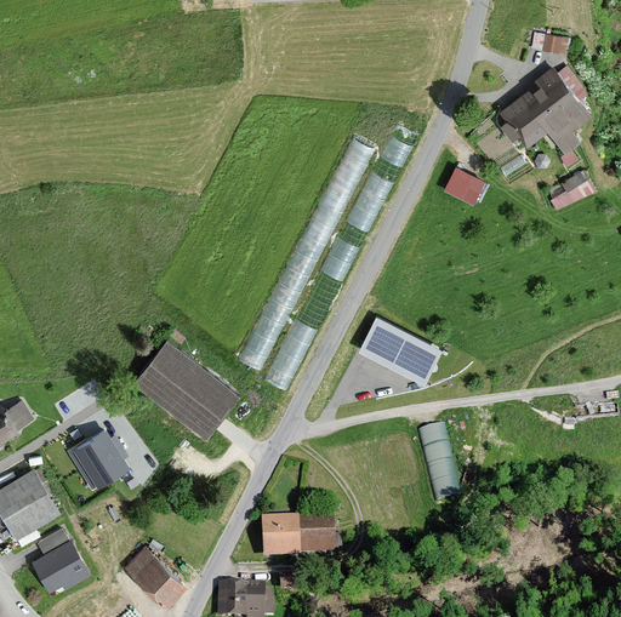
[(558,56),(562,39),(546,36),(542,53),(558,56)]
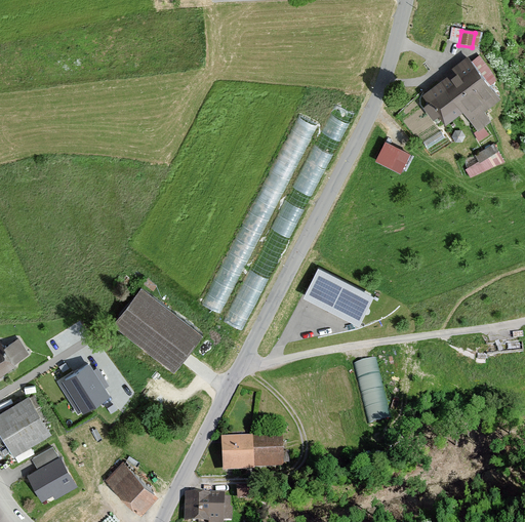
[(499,101),(467,58),(419,95),(427,104),(421,109),(432,121),(437,118),(444,127),(461,114),(478,133),(490,123),(483,114),(499,101)]
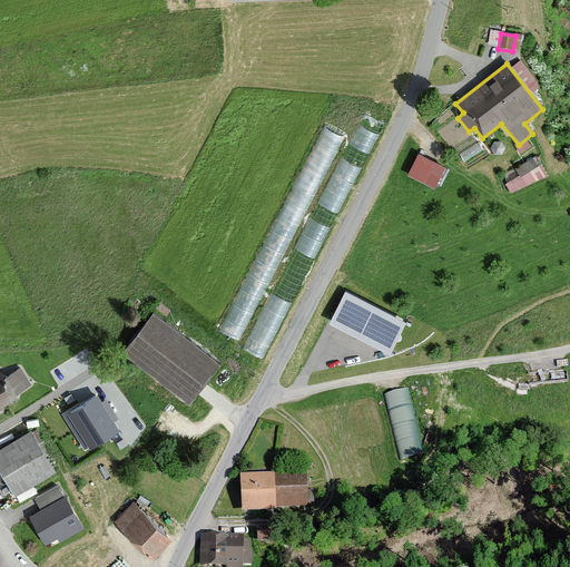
[(359,182),(384,123),(364,114),(342,165),(351,168),(347,176),(359,182)]
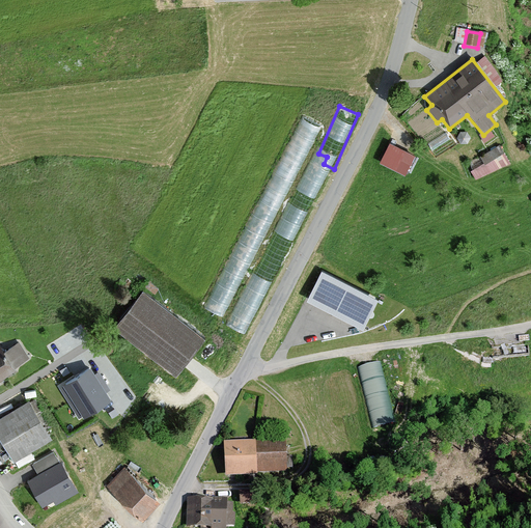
[(315,142),(324,124),(304,116),(296,134),(315,142)]
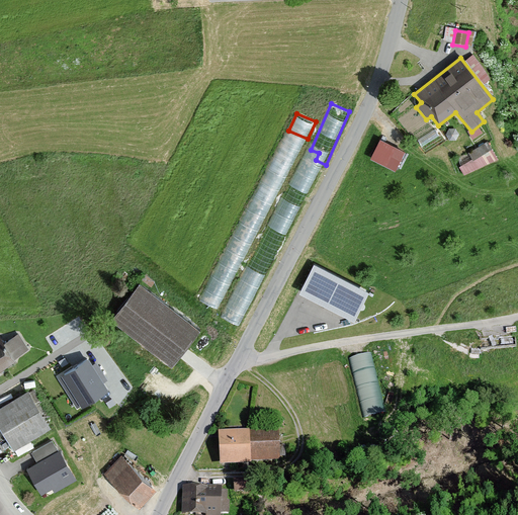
[(403,153),(378,141),(368,160),(394,172),(403,153)]
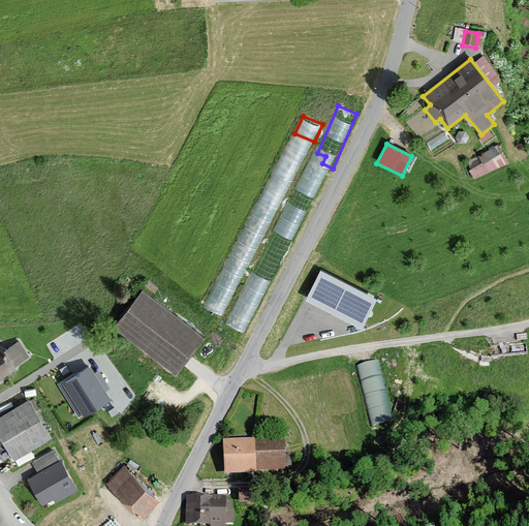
[(470,168),(474,178),(507,162),(498,144),(479,153),(484,161),(470,168)]
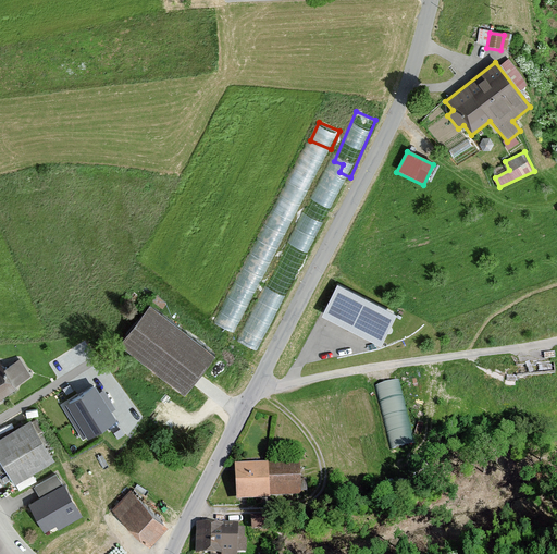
[(259,355),(302,258),(297,256),(300,249),(296,247),(292,258),(281,254),(238,345),(259,355)]
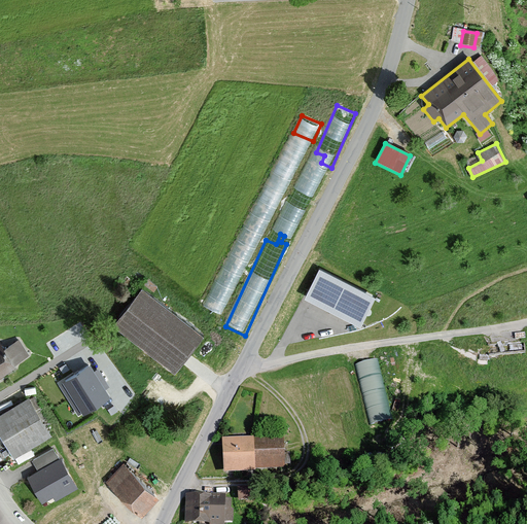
[(376,298),(319,269),(305,299),(360,327),(376,298)]
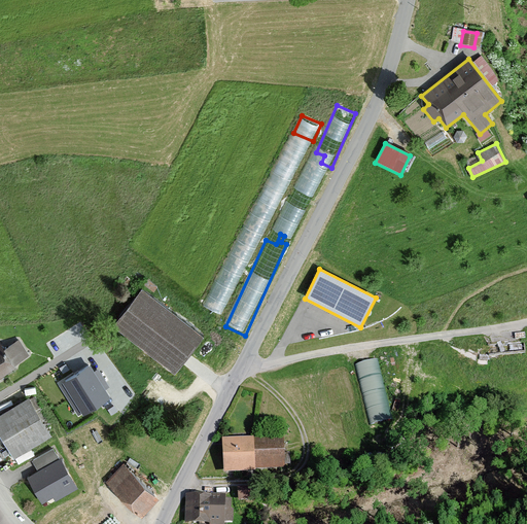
[(203,338),(139,294),(111,328),(173,377),(203,338)]
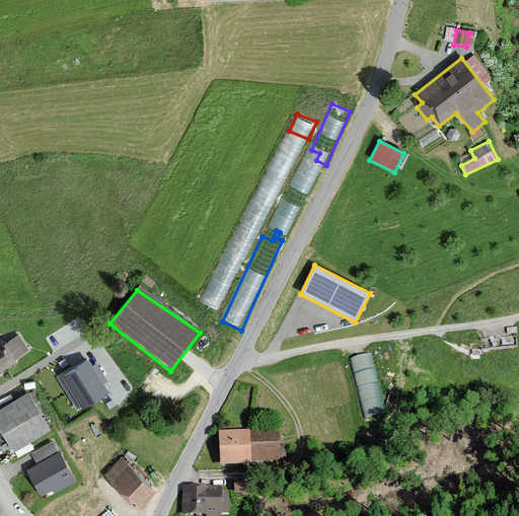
[(5,348),(0,340),(0,371),(14,362),(5,348)]
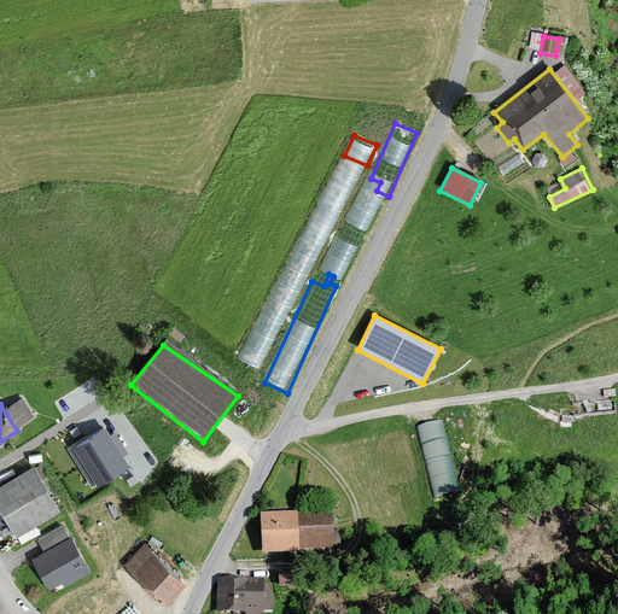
[(22,404),(6,414),(17,431),(33,421),(22,404)]
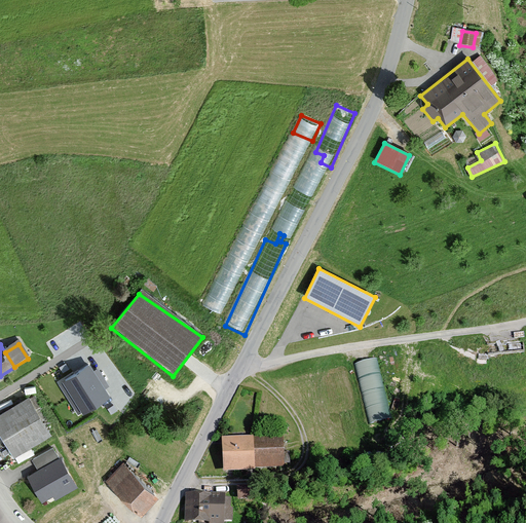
[(378,359),(357,364),(370,423),(391,418),(378,359)]
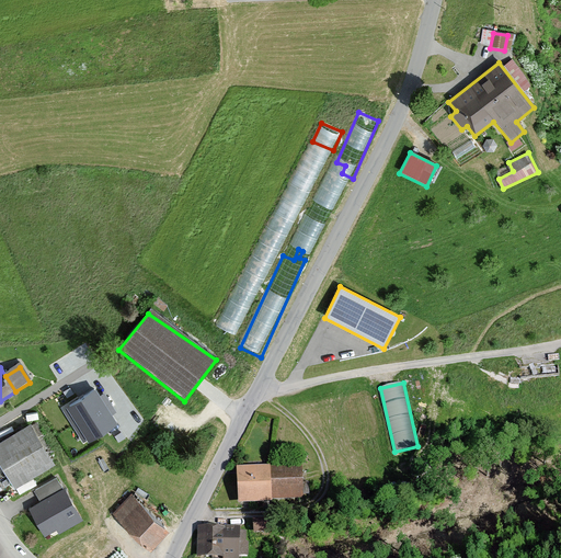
[(116,422),(95,389),(68,406),(89,439),(116,422)]
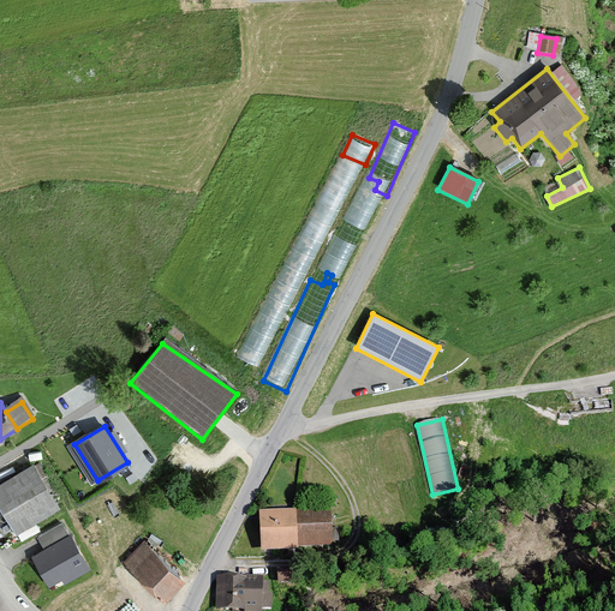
[(31,463),(0,483),(0,509),(15,533),(59,507),(31,463)]
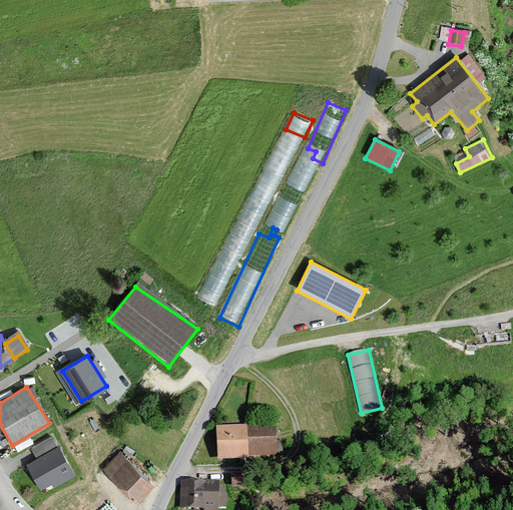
[(276,431),(215,432),(214,467),(247,466),(247,461),(279,460),(276,431)]
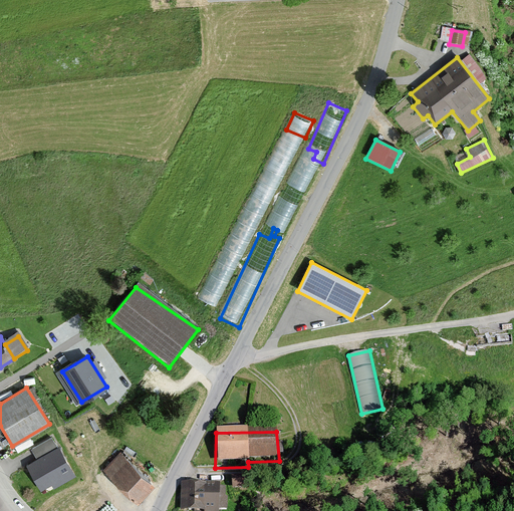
[(75,478),(52,438),(30,451),(36,460),(25,466),(40,493),(51,487),(53,491),(75,478)]
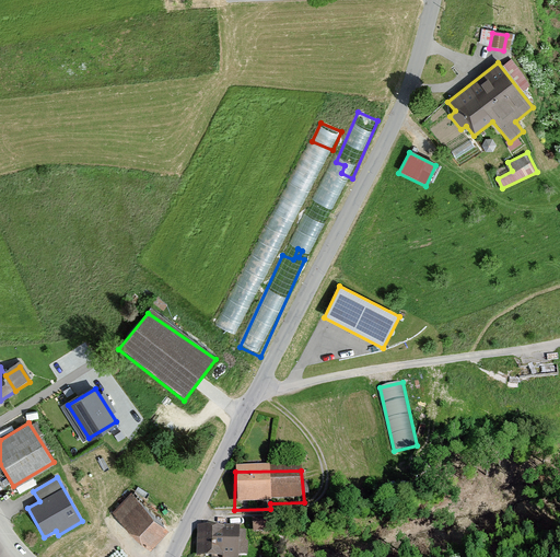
[(168,530),(129,496),(112,517),(150,550),(168,530)]
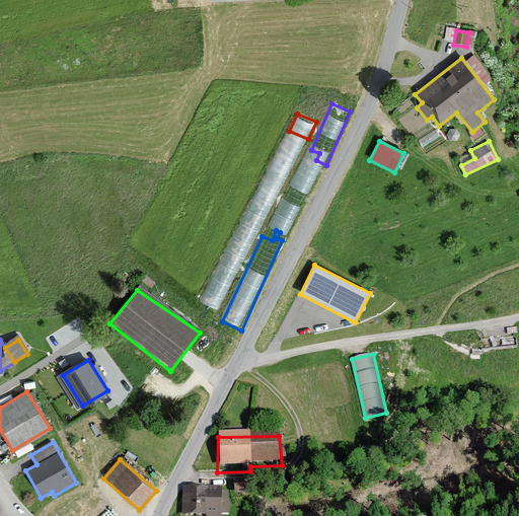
[(215,491),(181,492),(180,515),(219,515),(221,499),(215,498),(215,491)]
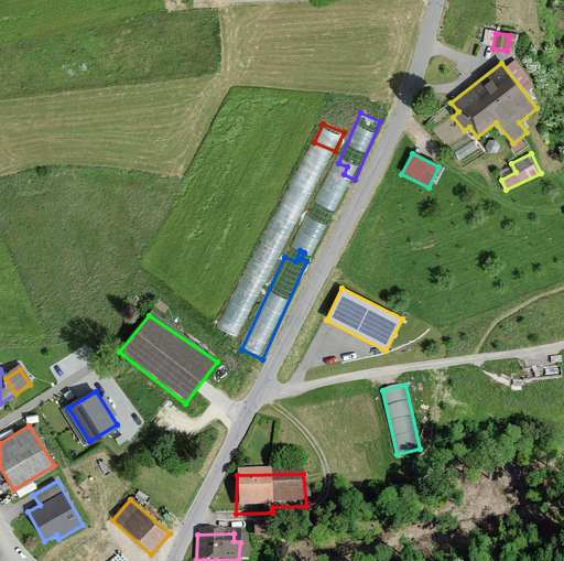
All buildings are outlined.
